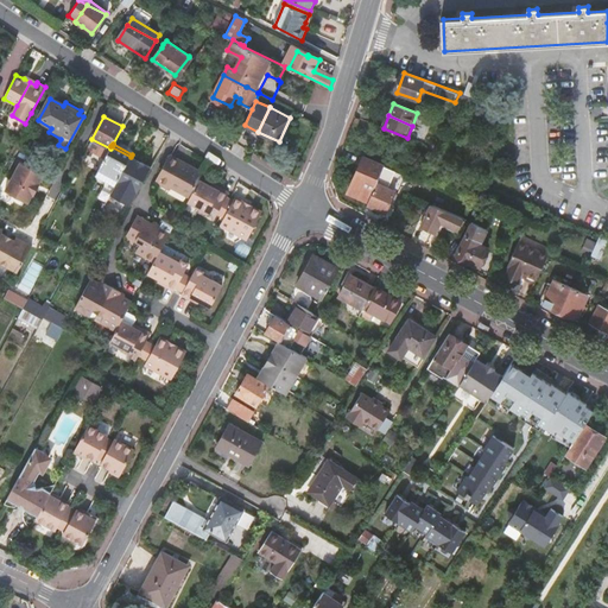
[(115,185),(122,173),(131,157),(111,146),(111,149),(96,175),(115,185)]
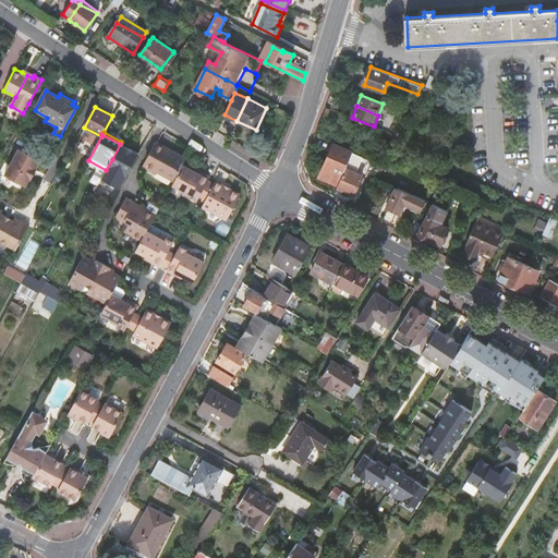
[(157,171),(174,181),(183,166),(187,158),(157,142),(143,167),(156,173),(157,171)]
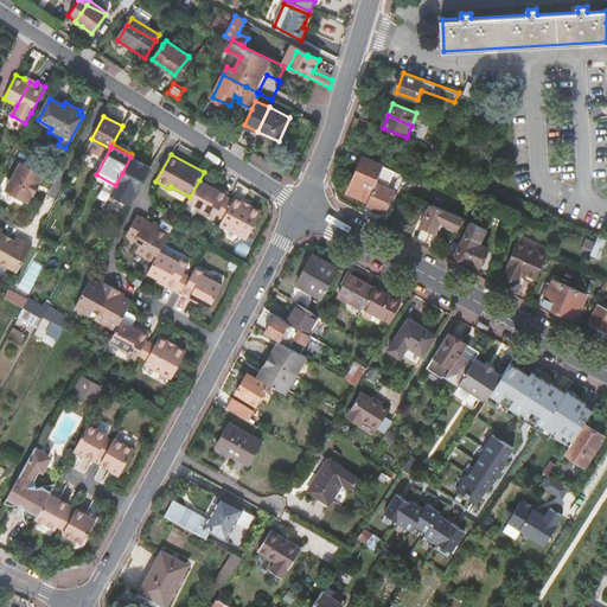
[(377,183),(384,166),(364,158),(350,191),(370,199),(377,183)]
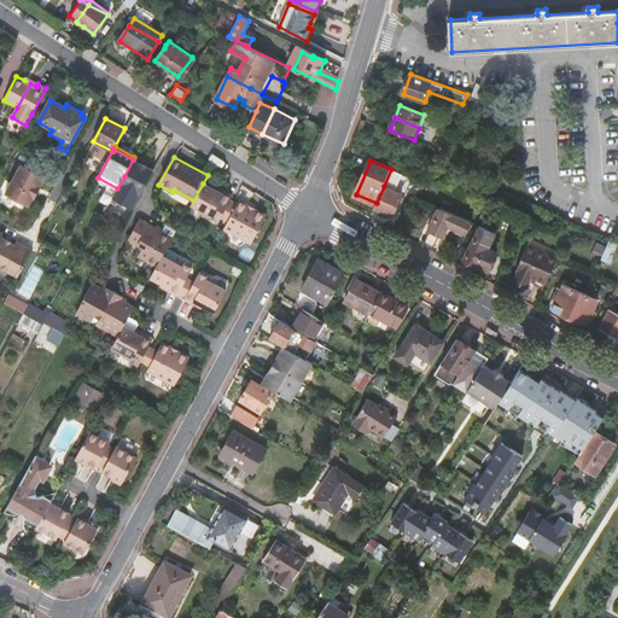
[(21,165),(17,173),(5,194),(29,207),(34,198),(35,198),(42,184),(41,184),(45,178),(21,165)]
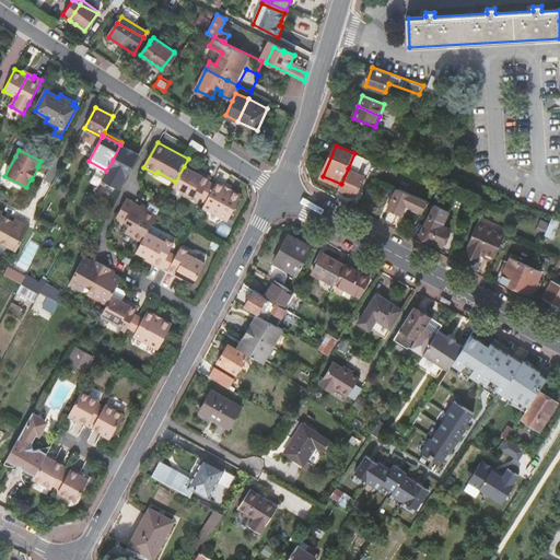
[(121,189),(140,155),(130,150),(123,164),(113,160),(106,171),(102,179),(105,182),(121,189)]
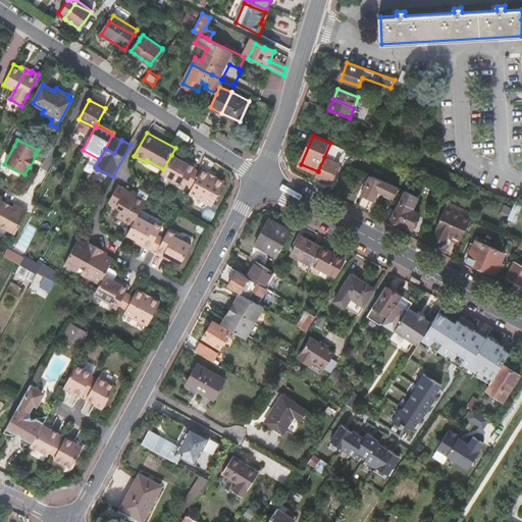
[(163,169),(161,172),(172,178),(171,180),(185,188),(187,185),(195,169),(198,165),(191,161),(189,164),(181,160),(171,155),(163,169)]
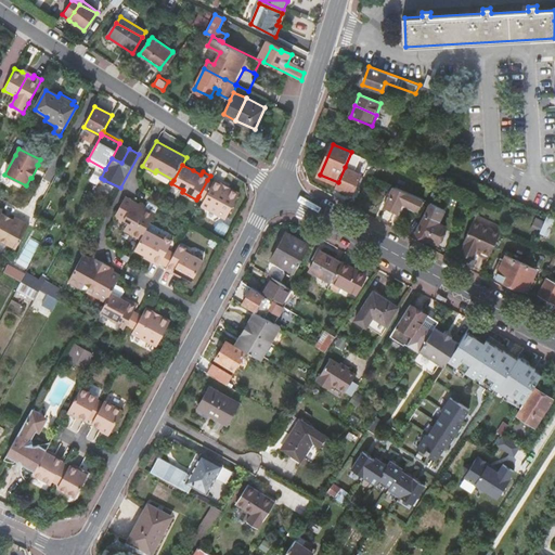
[(338,182),(336,186),(353,194),(361,175),(345,167),(338,182)]
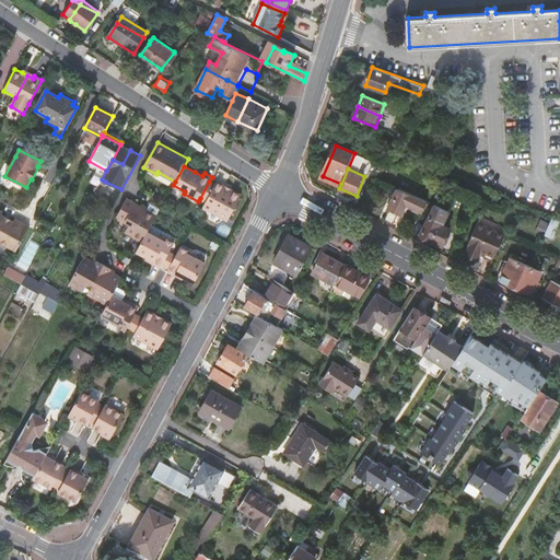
[(209,182),(200,198),(207,201),(216,185),(209,182)]
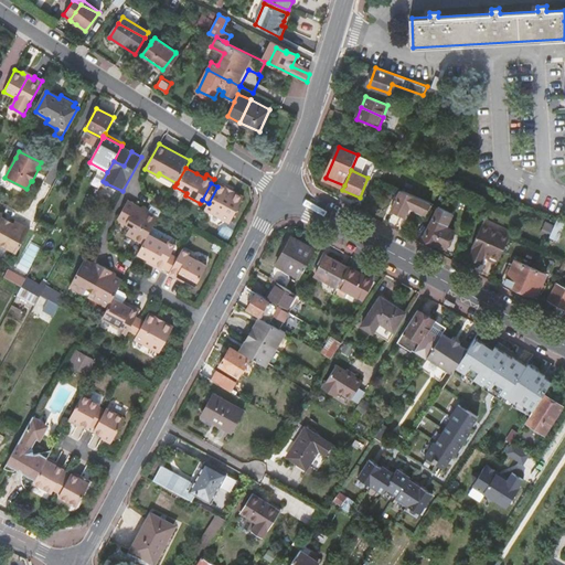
[(100,184),(93,199),(97,200),(105,187),(100,184)]
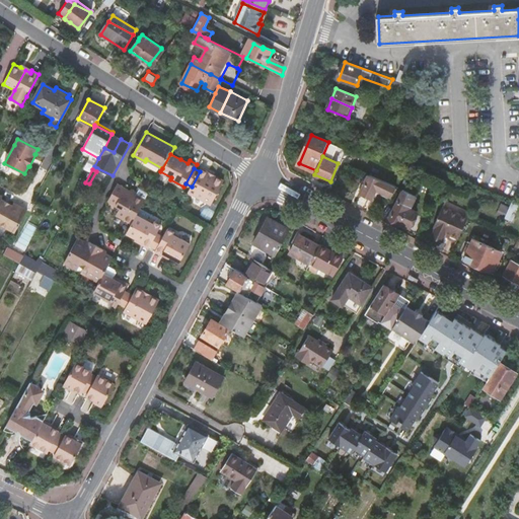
[(202,169),(200,171),(192,187),(189,192),(212,205),(224,181),(215,176),(214,178),(208,175),(209,173),(202,169)]
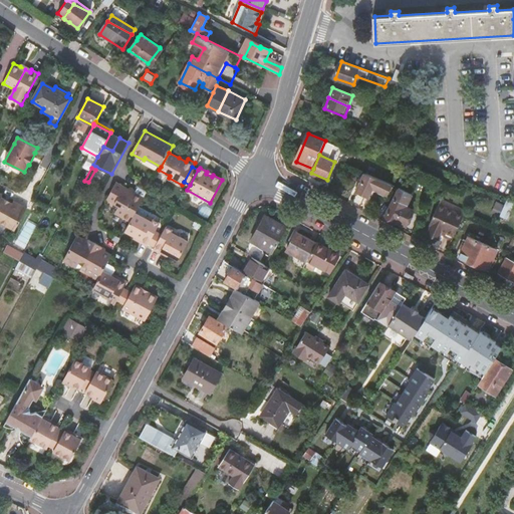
[(388,195),(393,185),(365,173),(356,191),(368,198),(373,188),(388,195)]
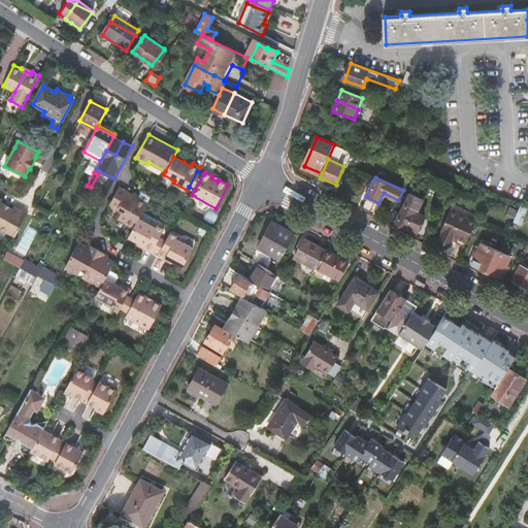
[(119,218),(134,227),(138,219),(141,213),(147,204),(147,202),(139,198),(132,194),(120,187),(110,203),(119,208),(121,203),(125,205),(123,210),(119,218)]
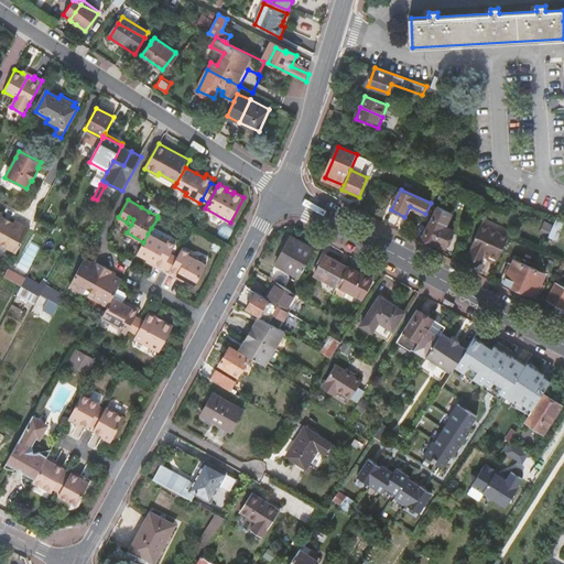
[(9,249),(17,253),(30,229),(15,220),(14,224),(11,221),(6,219),(2,217),(3,214),(0,213),(0,247),(6,251),(9,249)]
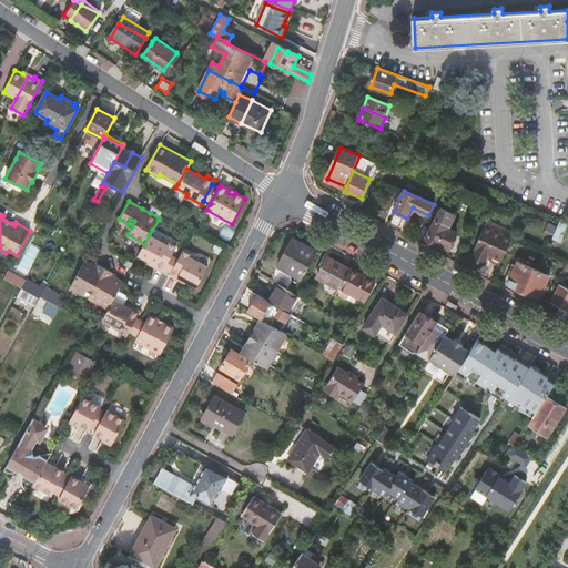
[(551,217),(544,232),(561,241),(567,226),(551,217)]
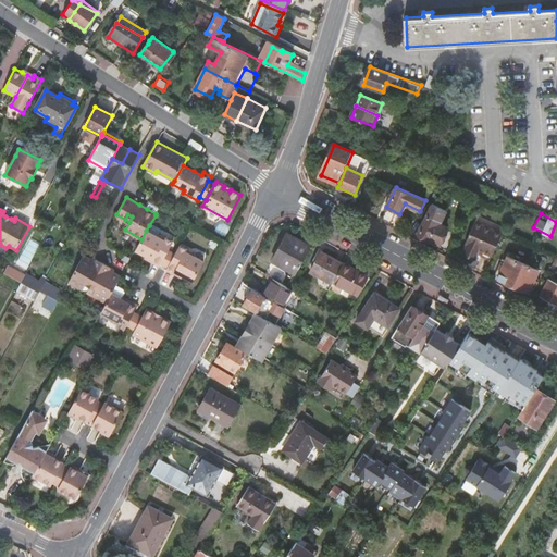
[(429,215),(419,234),(430,239),(431,238),(441,244),(441,243),(443,244),(445,244),(447,239),(446,236),(445,235),(448,227),(441,224),(442,222),(429,215)]
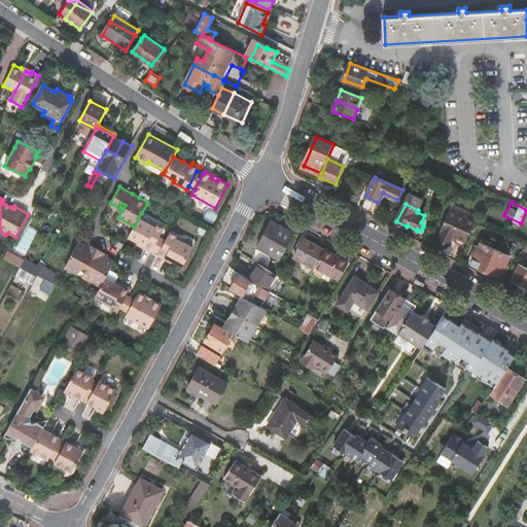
[(475,220),(449,209),(440,231),(442,232),(438,239),(450,243),(453,236),(465,242),(470,231),(475,220)]
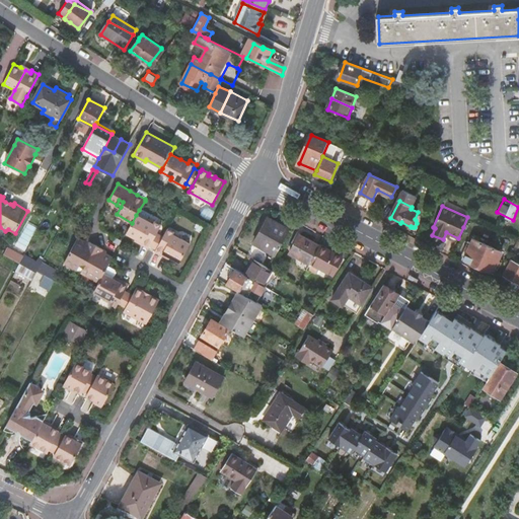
[(132,223),(127,232),(136,238),(143,242),(142,244),(148,248),(149,248),(150,245),(157,233),(161,225),(148,218),(147,221),(136,215),(132,223)]
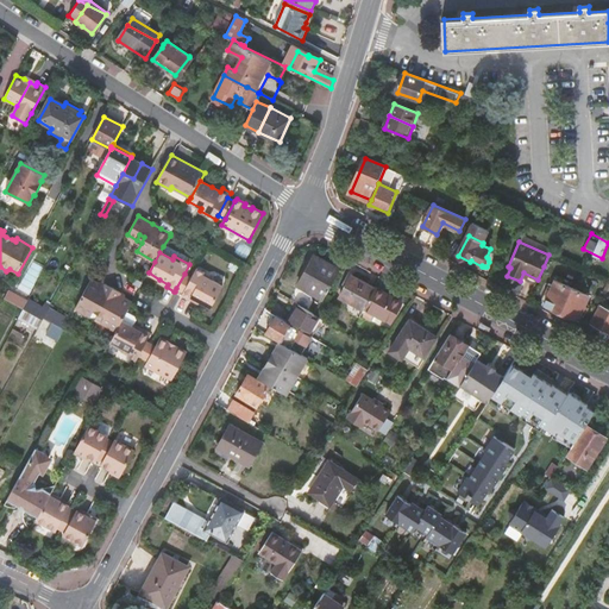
[(297,284),(324,299),(340,268),(314,255),(297,284)]
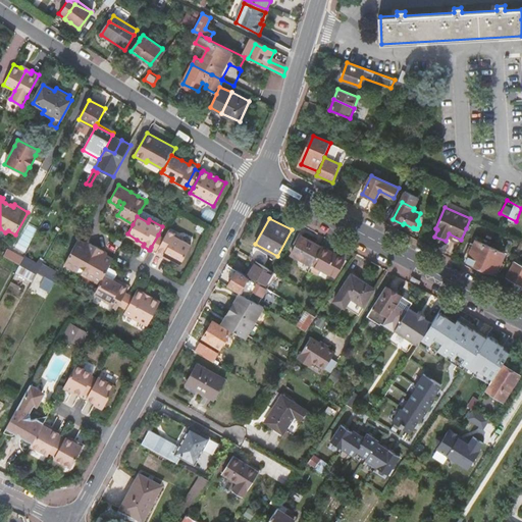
[(28,251),(37,227),(28,224),(18,247),(28,251)]
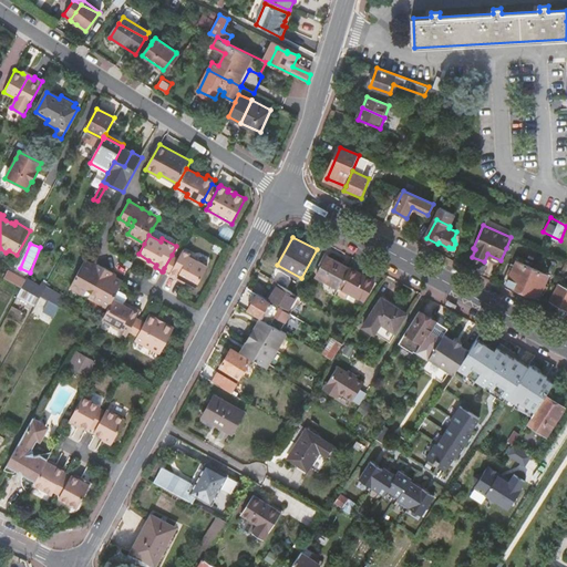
[(178,258),(171,272),(169,275),(171,276),(177,279),(178,277),(187,280),(197,286),(203,276),(207,267),(196,260),(197,258),(183,250),(178,258)]
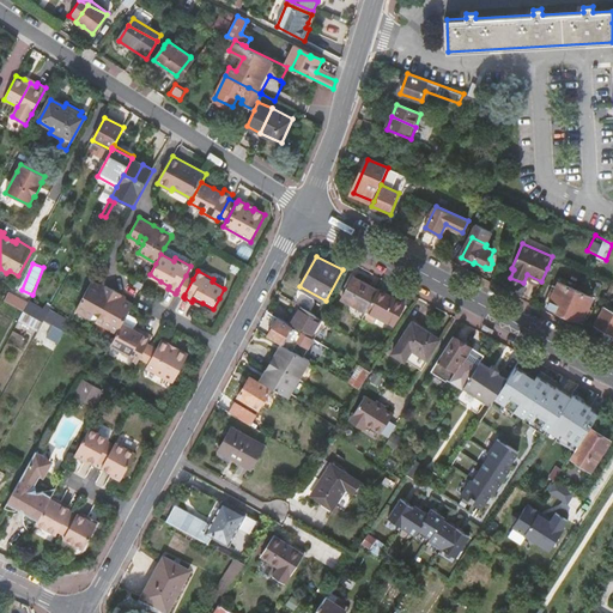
[(189,277),(186,275),(177,290),(181,292),(189,277)]
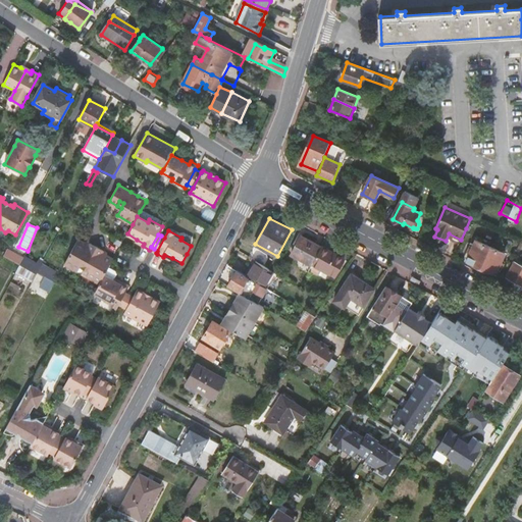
[(164,238),(161,236),(154,249),(157,251),(164,238)]
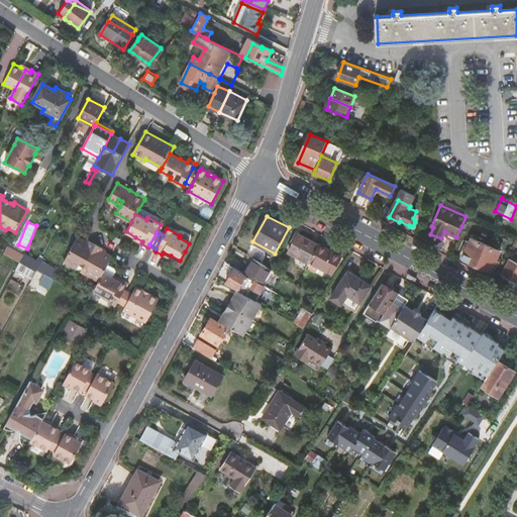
[(289,251),(309,263),(310,260),(318,243),(298,233),(289,251)]
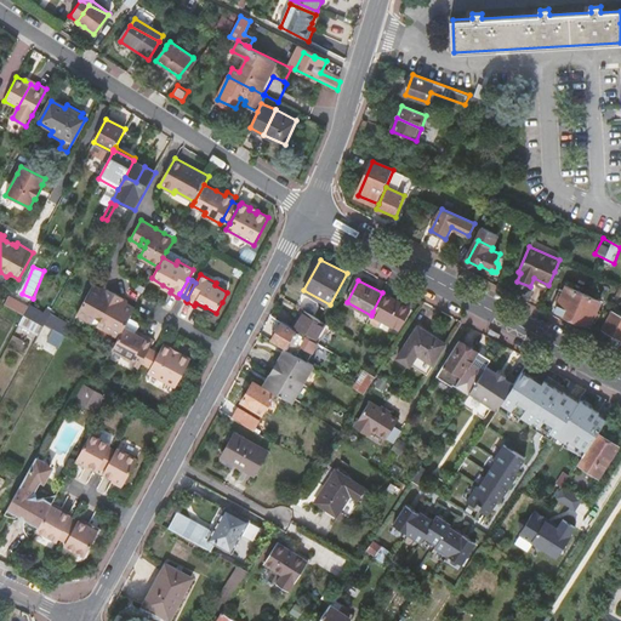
[(103,328),(119,337),(124,328),(134,311),(135,307),(130,305),(123,301),(124,297),(108,289),(107,291),(93,284),(78,314),(93,323),(96,317),(106,323),(103,328)]
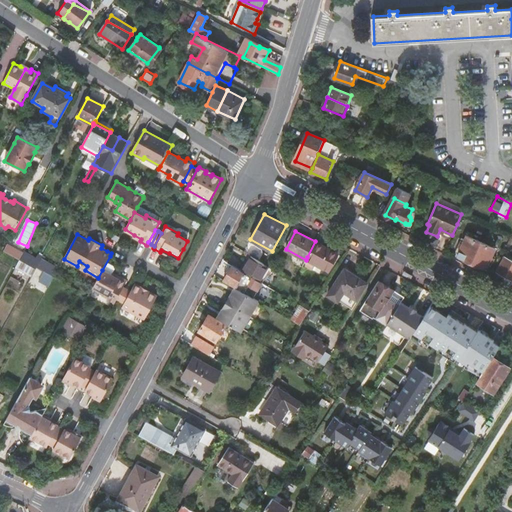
[(472,261),(481,241),(467,235),(458,255),(472,261)]
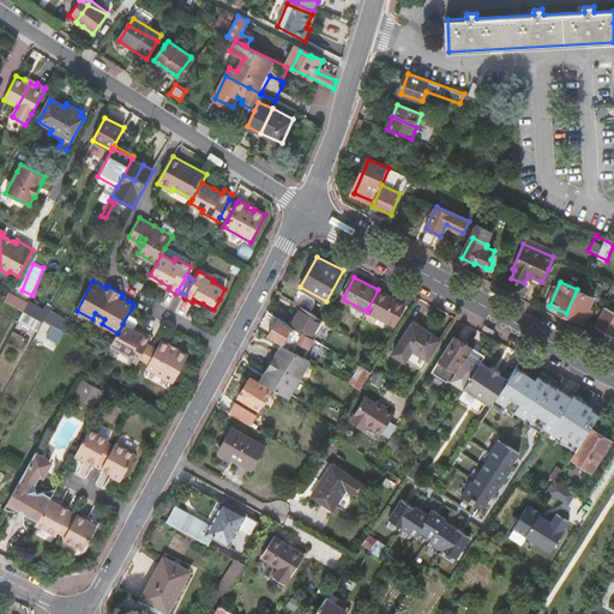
[(404,302),(379,289),(378,289),(368,308),(395,323),(404,302)]
